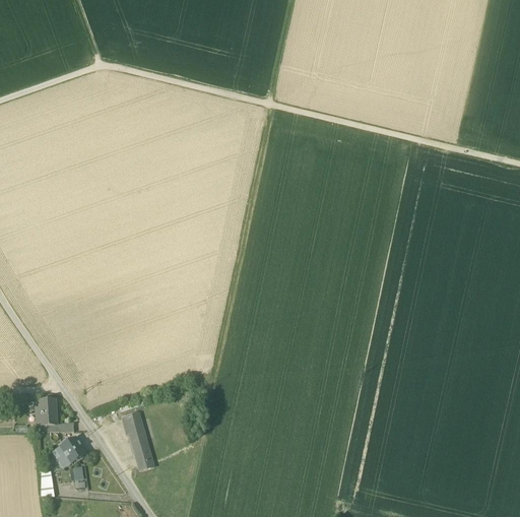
[(55,399),(43,400),(45,426),(57,425),(55,399)]
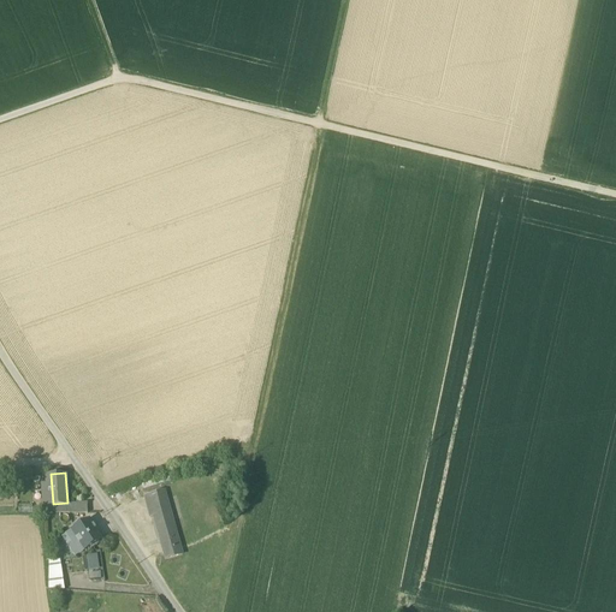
[(42,475),(45,493),(45,504),(53,504),(51,474),(42,475)]
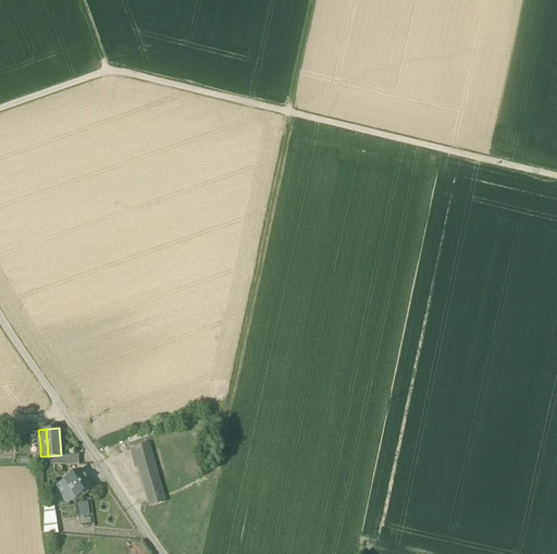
[(146,491),(149,504),(163,500),(148,442),(130,447),(132,455),(135,454),(137,462),(140,460),(149,490),(146,491)]
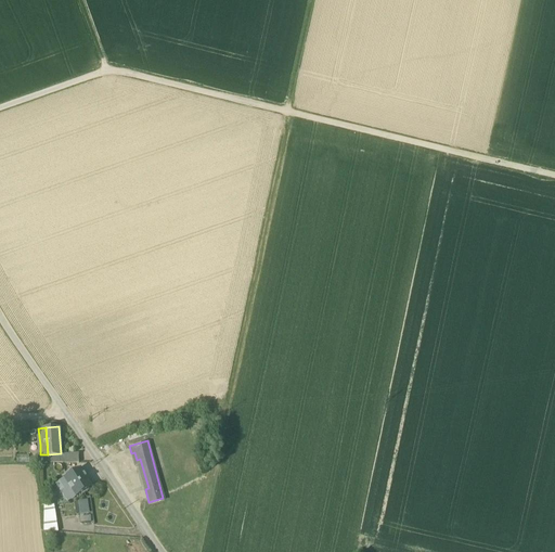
[(137,460),(145,489),(149,488),(140,459),(137,460)]
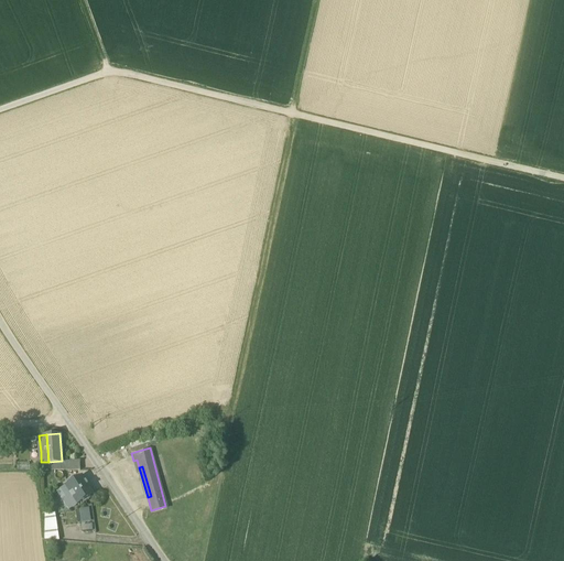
[(62,486),(66,495),(69,493),(76,504),(93,493),(80,474),(62,486)]
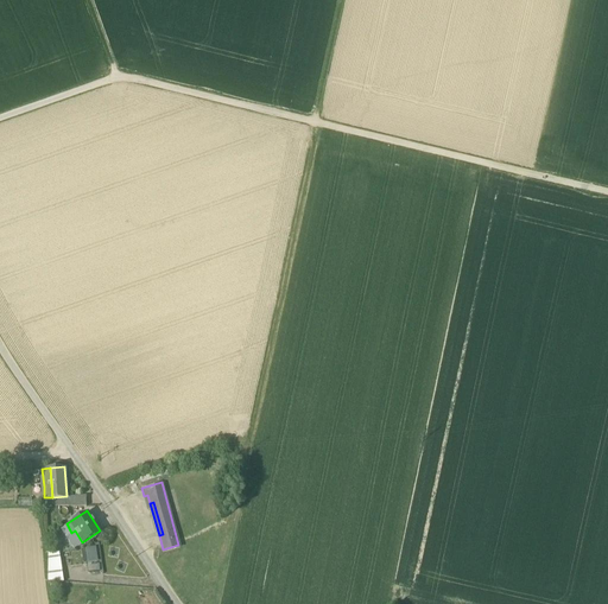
[(75,547),(82,542),(75,531),(71,533),(67,535),(75,547)]
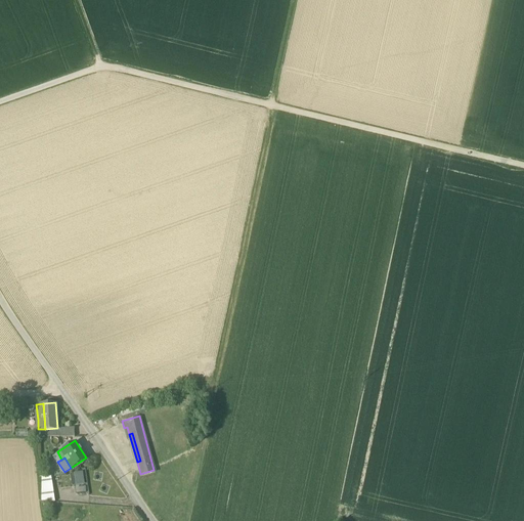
[(82,469),(72,469),(73,482),(82,481),(82,469)]
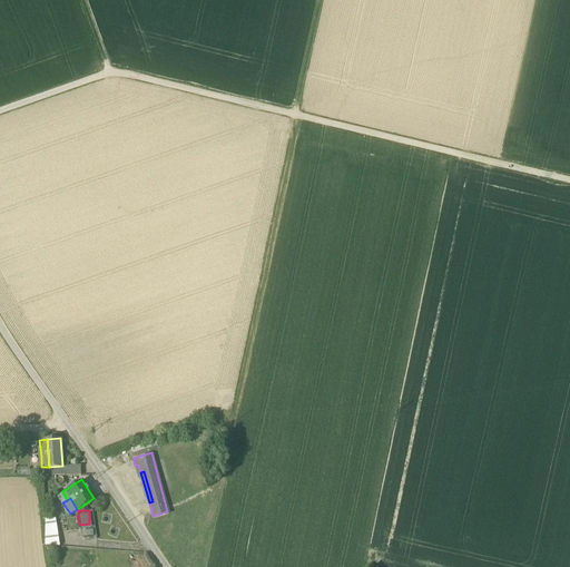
[(45,543),(60,544),(56,516),(46,517),(45,543)]
